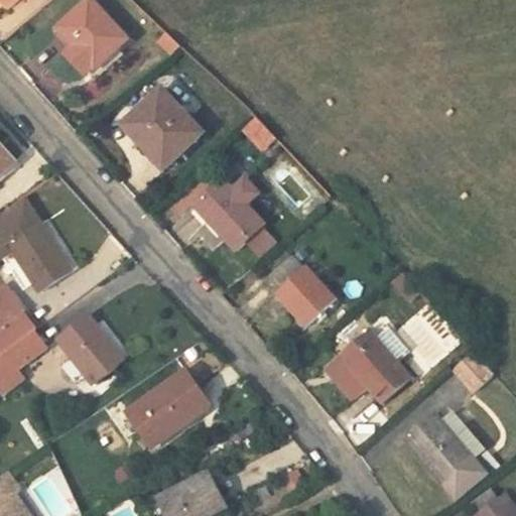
[(0,0),(0,1),(8,11),(21,0),(0,0)]
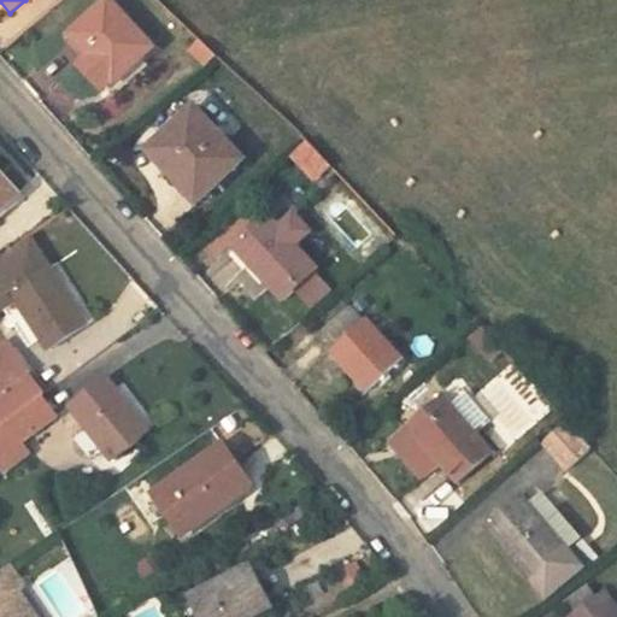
[(109,5),(72,39),(117,88),(153,54),(109,5)]
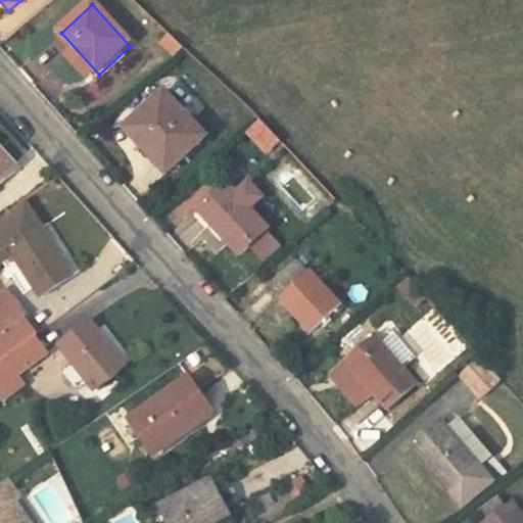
[(169,35),(160,43),(174,55),(184,49),(169,35)]
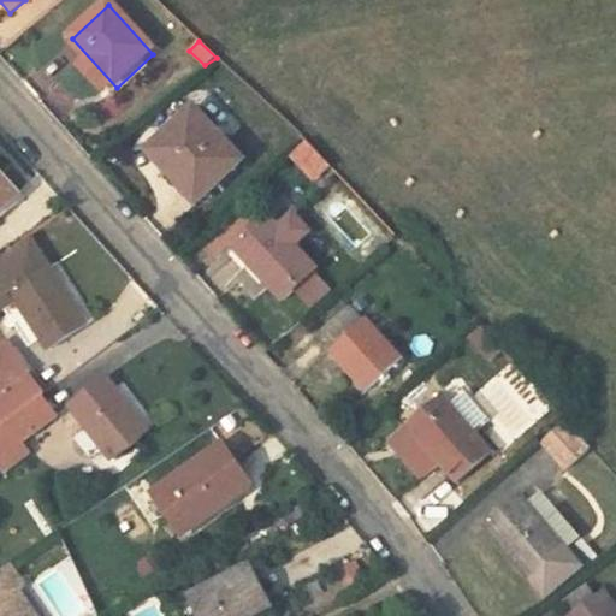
[(171,175),(181,167),(199,188),(236,157),(193,105),(146,144),(171,175)]
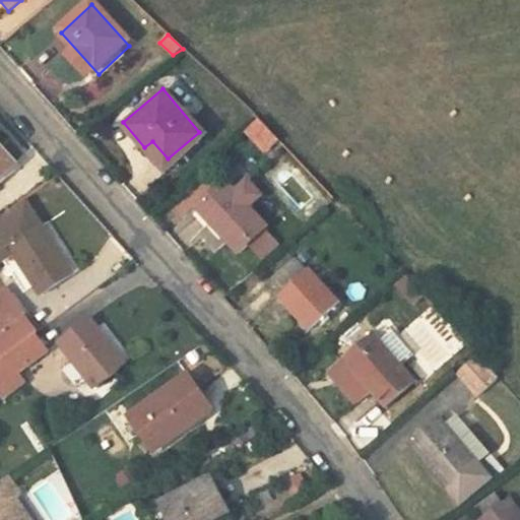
[(266,154),(280,139),(258,118),(244,132),(266,154)]
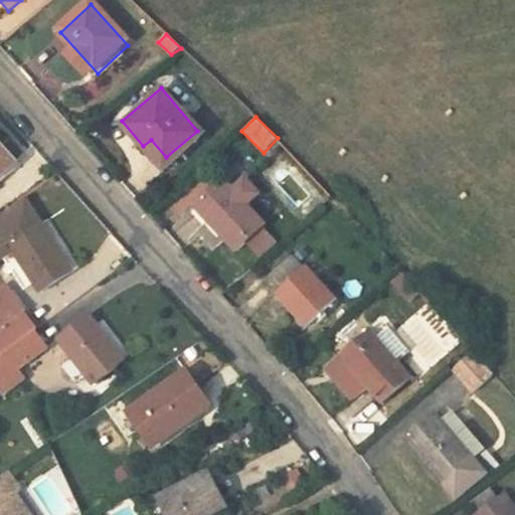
[(0,144),(0,171),(1,171),(6,177),(17,165),(0,144)]
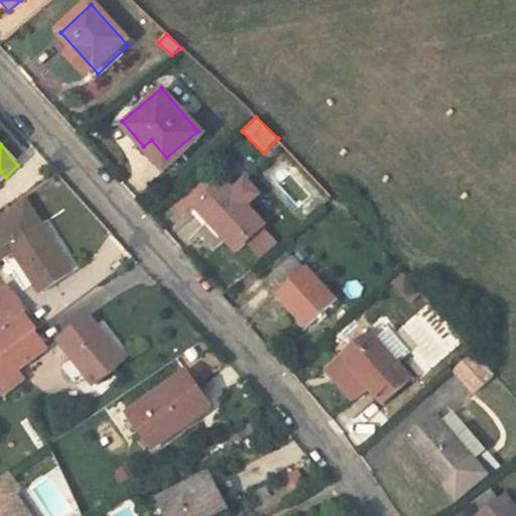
[(237,246),(245,238),(251,245),(263,233),(258,226),(261,224),(244,204),(258,191),(245,176),(231,189),(221,179),(197,199),(237,246)]
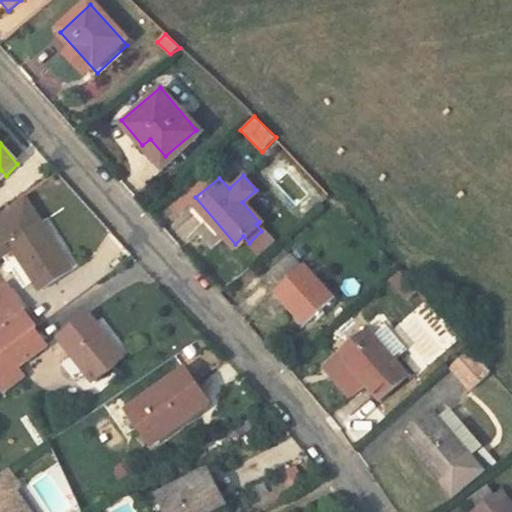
[(78,260),(28,196),(0,221),(0,252),(9,247),(41,289),(78,260)]
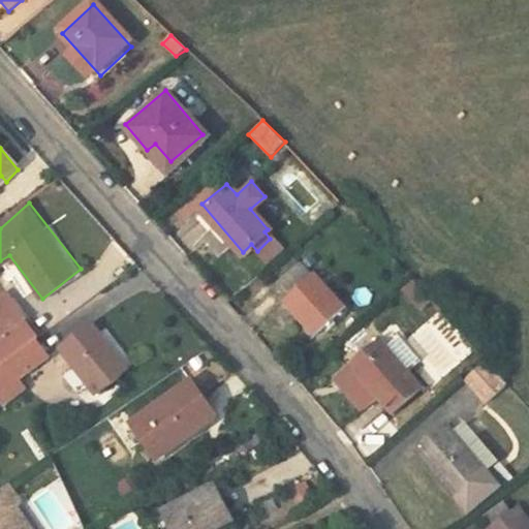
[(266,265),(285,251),(278,241),(258,254),(266,265)]
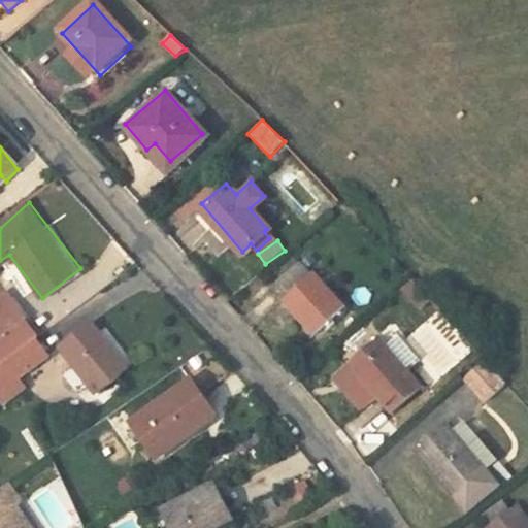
[(289,295),(282,302),(311,336),(347,307),(316,272),(307,278),(299,269),(279,287),(289,295)]
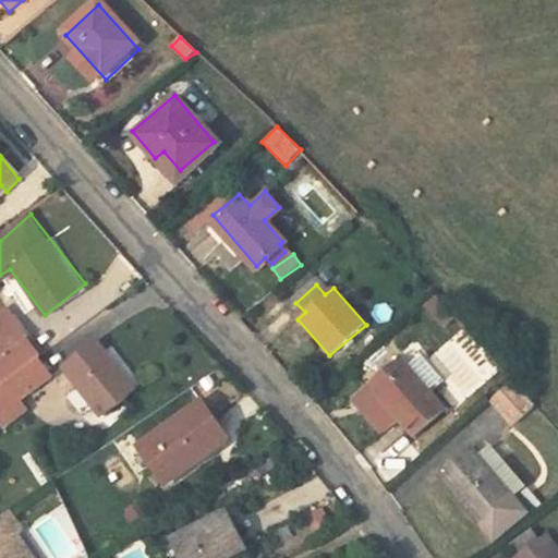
[(0,389),(38,361),(41,359),(5,312),(0,315),(0,389)]
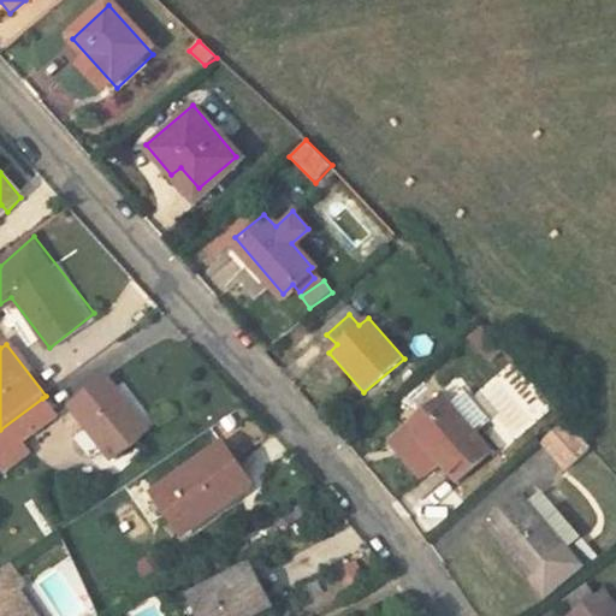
[(114,372),(70,404),(111,458),(154,426),(114,372)]
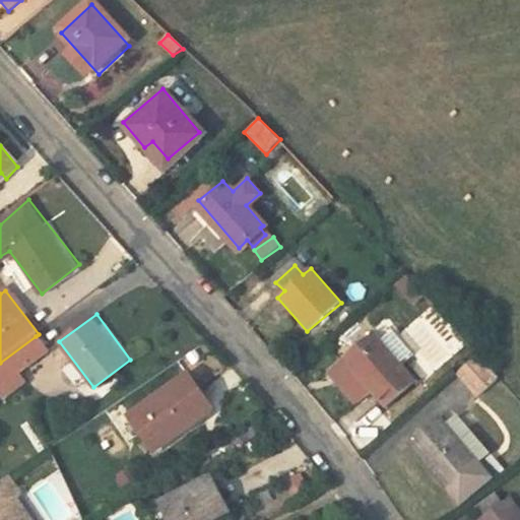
[(48,352),(36,336),(0,363),(0,391),(5,399),(25,383),(19,375),(48,352)]
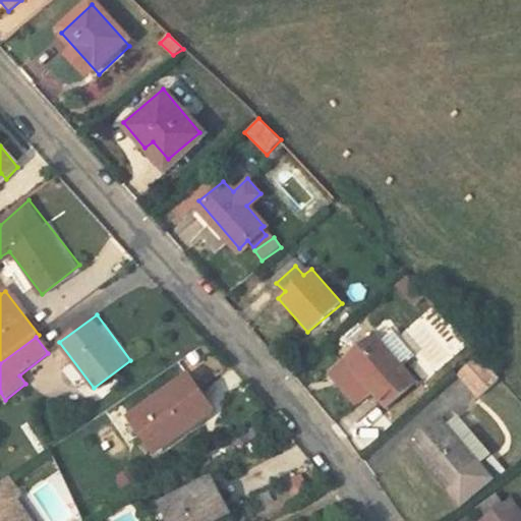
[(362,398),(373,390),(387,408),(413,386),(375,340),(341,369),(362,398)]
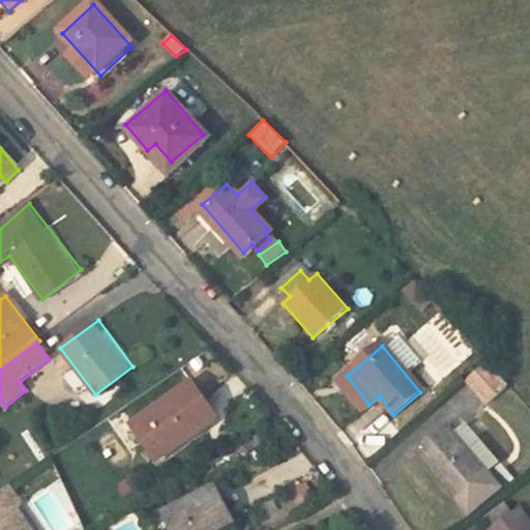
[(493,363),(473,379),(492,398),(509,382),(493,363)]
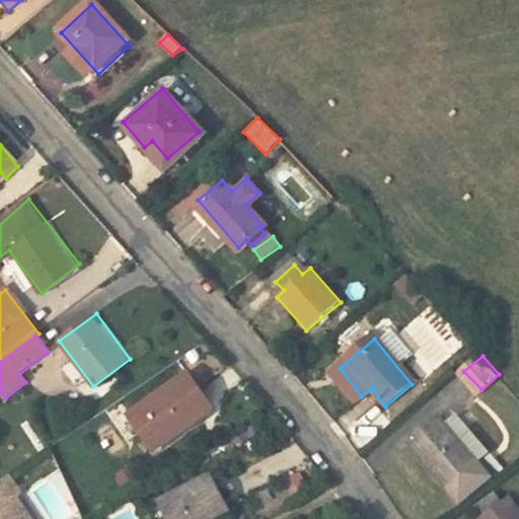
[(186,370),(129,412),(149,440),(177,420),(182,428),(211,406),(186,370)]
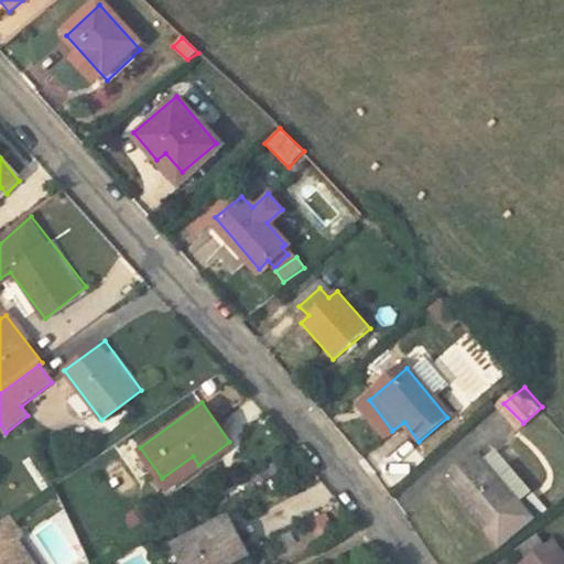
[(193,456),(162,478),(167,487),(198,465),(193,456)]
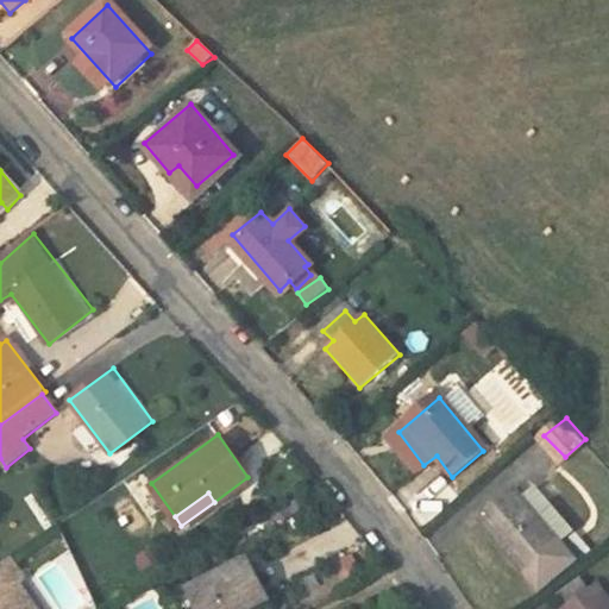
[(521,496),(484,525),(525,577),(560,550),(521,496)]
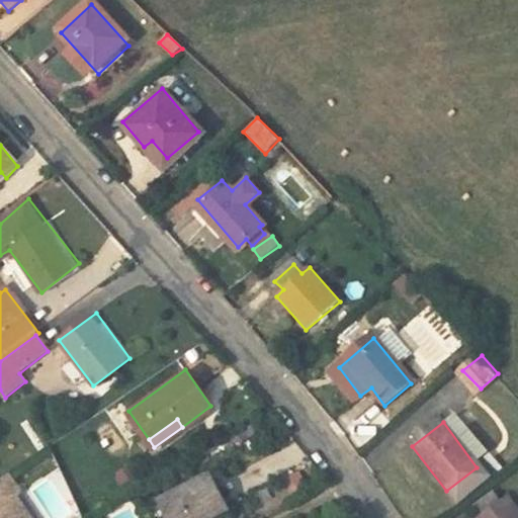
[(111,455),(124,447),(109,423),(96,431),(111,455)]
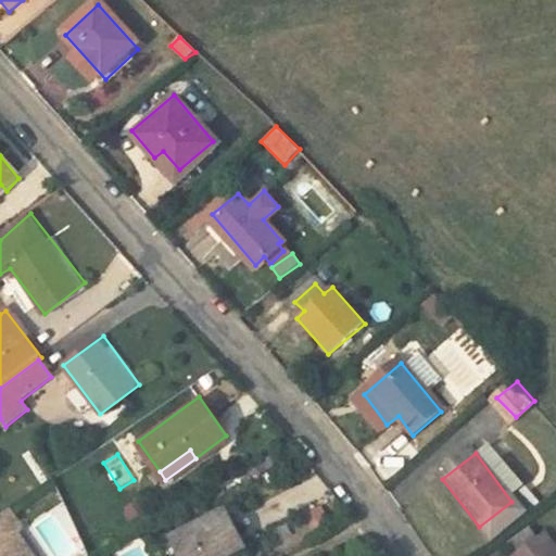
[(528,525),(512,502),(479,527),(494,548),(528,525)]
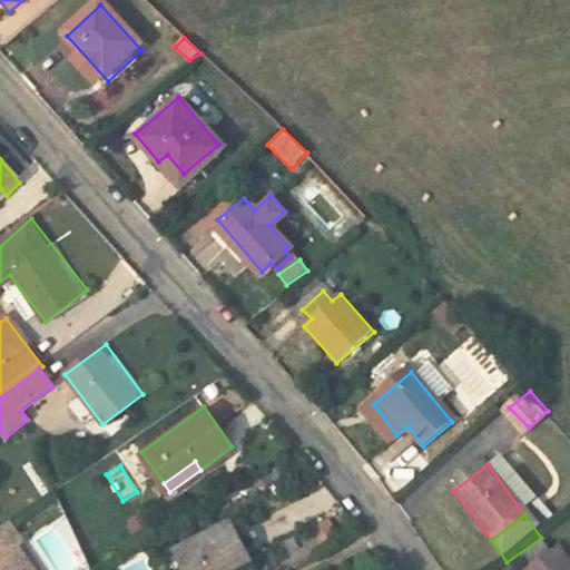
[(228,523),(183,549),(193,569),(215,569),(245,553),(228,523)]
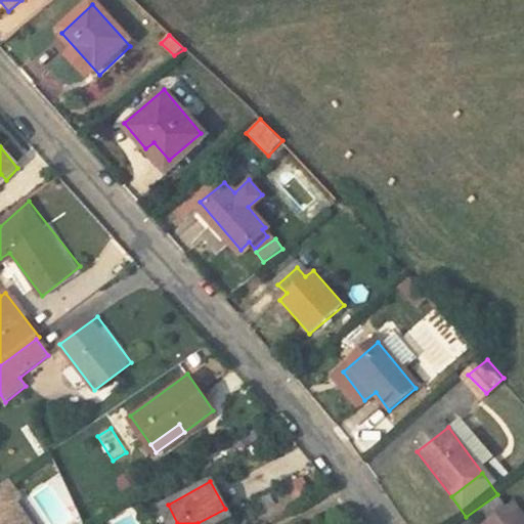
[(9,482),(0,488),(0,523),(29,523),(14,505),(22,498),(9,482)]
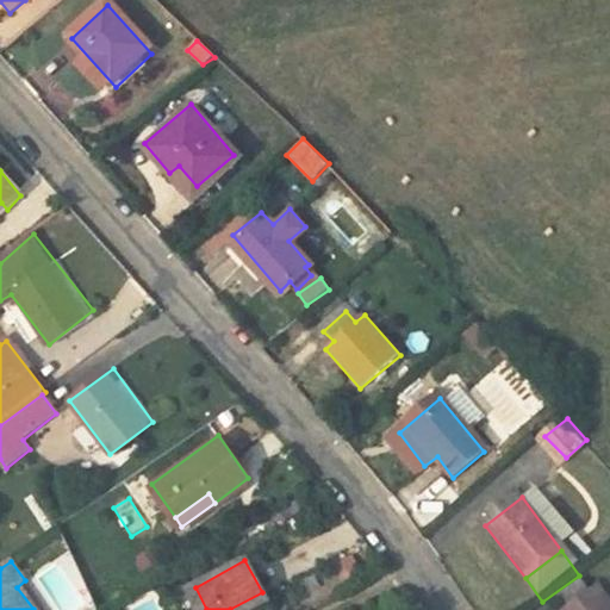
[(608,609),(599,598),(583,609),(608,609)]
